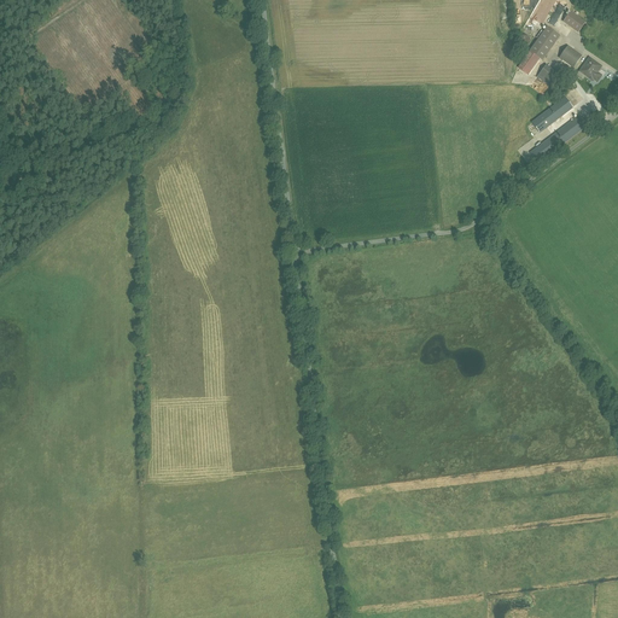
[(512,0),(513,23),(522,23),(520,0),(512,0)]
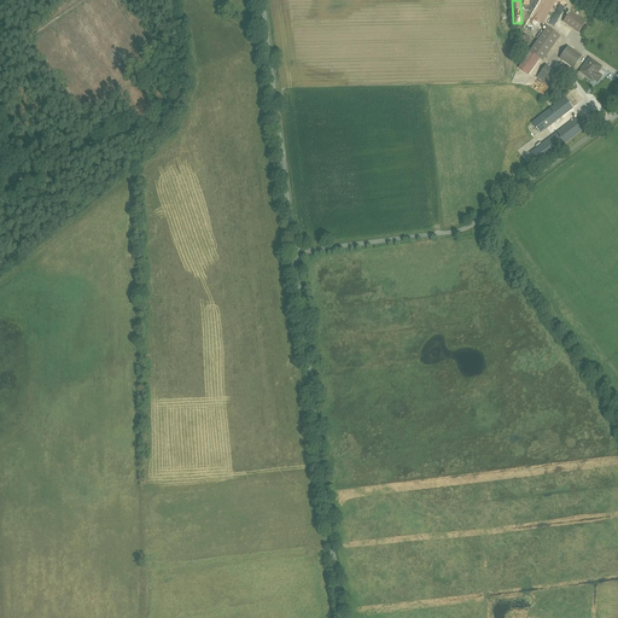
[(540,21),(544,13),(536,9),(532,17),(540,21)]
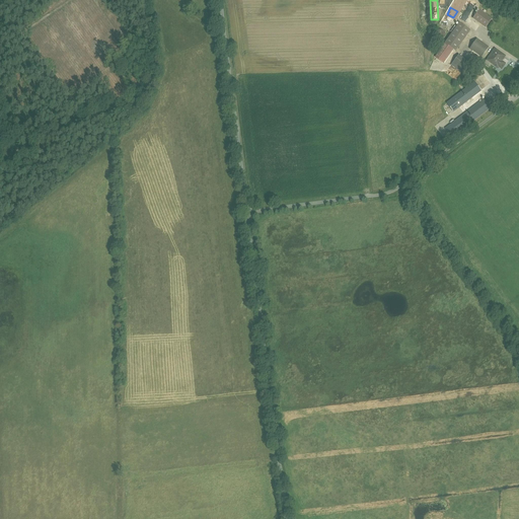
[(478,10),(472,19),(486,28),(492,20),(486,15),(478,10)]
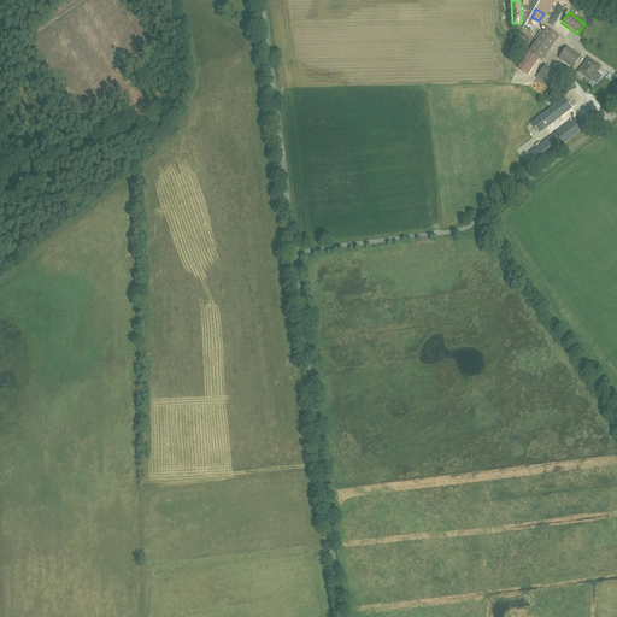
[(532,17),(528,22),(534,27),(538,21),(532,17)]
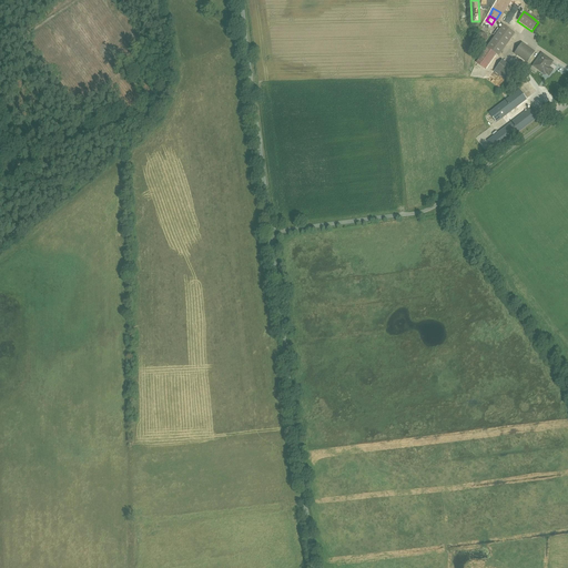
[(504,24),(487,48),(498,56),(508,42),(509,43),(517,33),(504,24)]
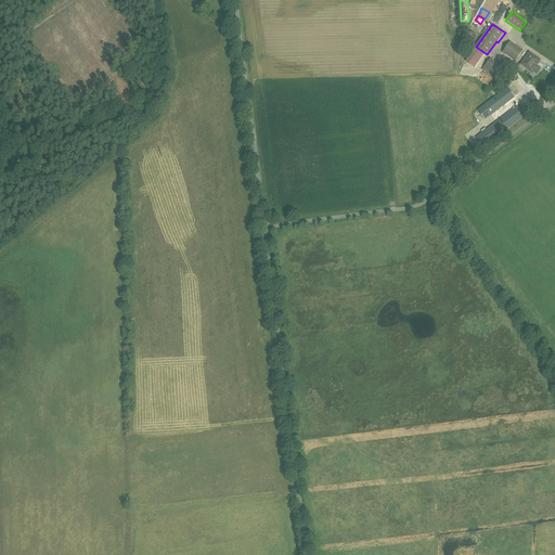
[(521,51),(510,42),(503,52),(515,61),(521,51)]
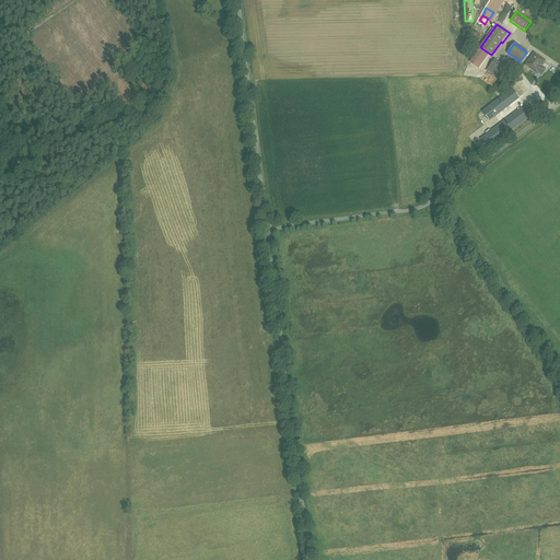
[(478,70),(490,54),(480,47),(480,46),(474,55),(468,62),(478,70)]
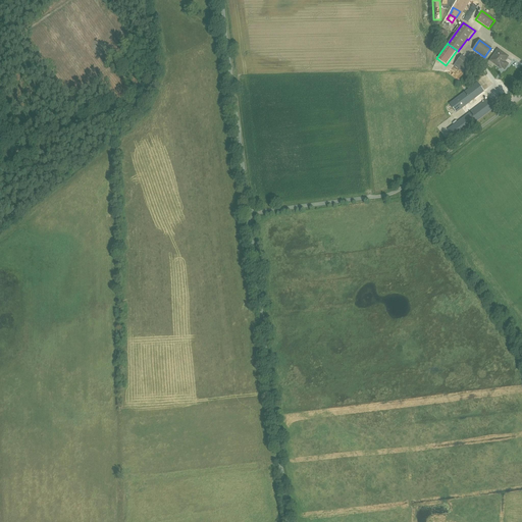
[(508,56),(498,49),(494,55),(492,54),(489,58),(491,59),(489,61),(500,68),(501,67),(504,69),(508,64),(505,61),(508,56)]
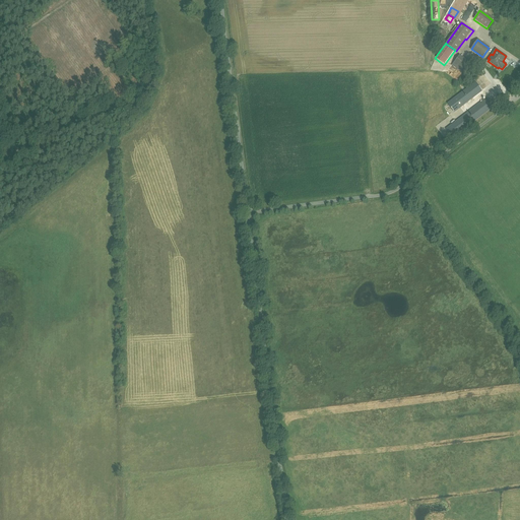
[(472,64),(460,55),(452,66),(464,75),(466,72),(471,65),(472,64)]
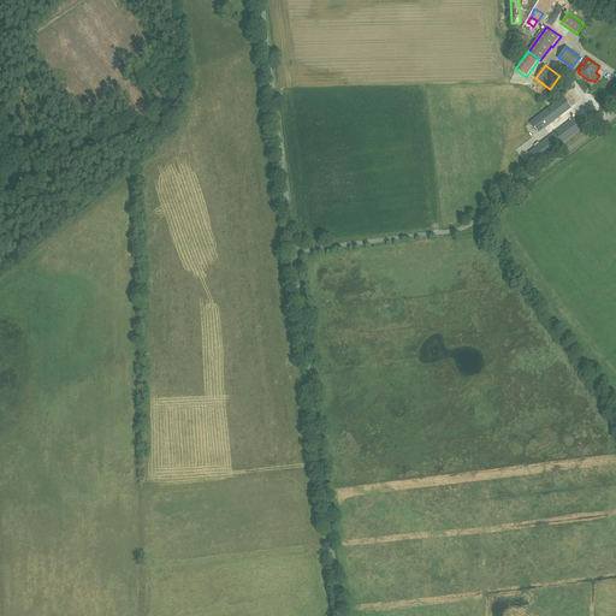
[(569,84),(558,77),(552,86),(563,93),(569,84)]
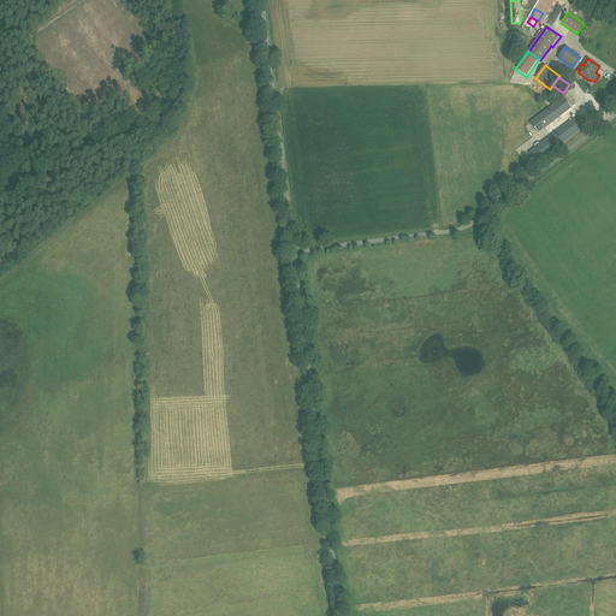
[(572,108),(563,98),(529,123),(538,134),(572,108)]
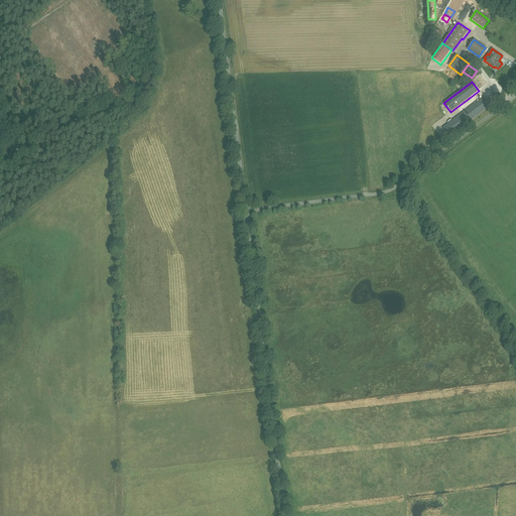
[(491,106),(484,97),(442,128),(449,137),(491,106)]
